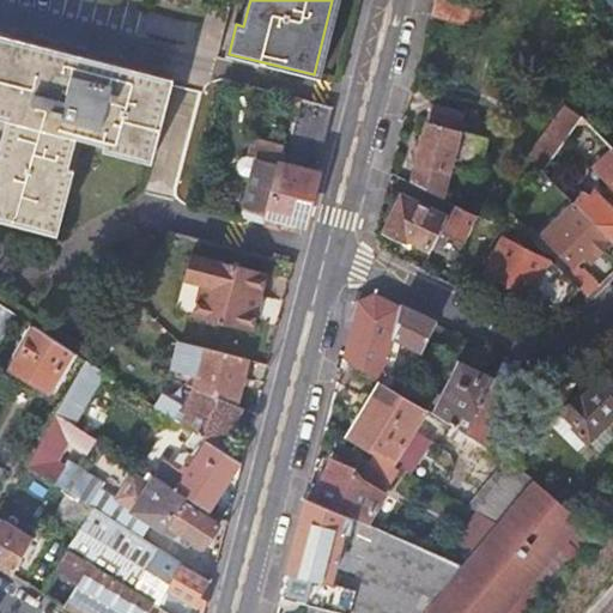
[(471,5),(454,0),(434,0),(430,14),(465,24),(471,5)]
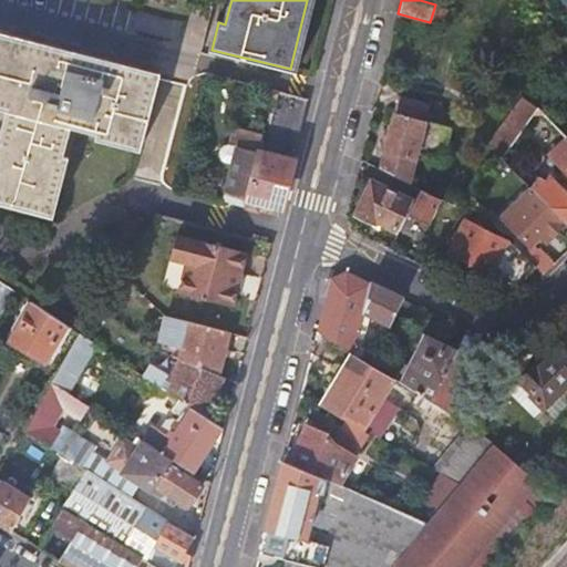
[(157,81),(0,41),(0,110),(7,112),(0,140),(0,204),(49,216),(70,127),(142,145),(157,81)]
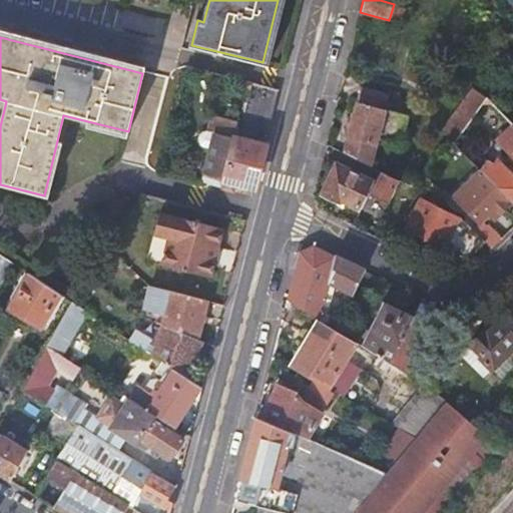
[(279,91),(242,82),(238,97),(250,100),(244,127),(269,133),(279,91)]
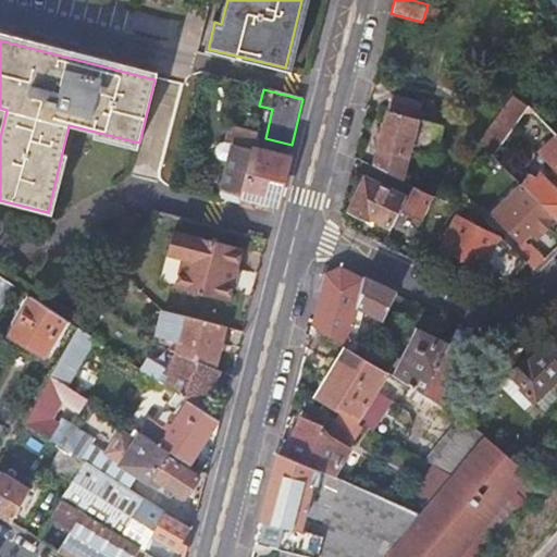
[(394,94),(374,165),(399,177),(407,148),(434,156),(442,125),(415,118),(419,101),(394,94)]
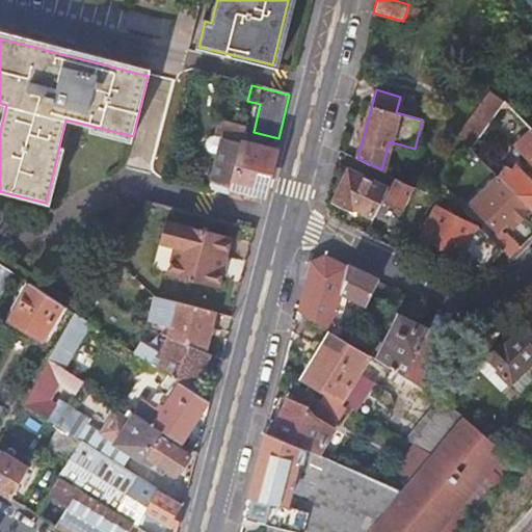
[(246,126),(220,120),(216,137),(223,139),(211,189),(227,193),(260,202),(262,203),(276,143),(269,142),(267,150),(242,143),(246,126)]
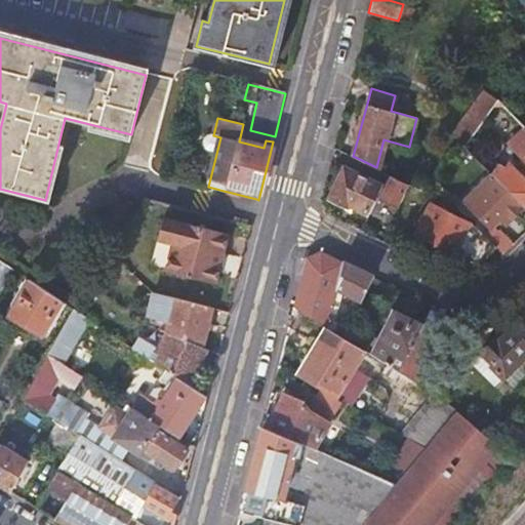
[(376,167),(353,156),(351,154),(329,198),(347,207),(348,204),(367,213),(375,196),(397,207),(408,183),(376,167)]
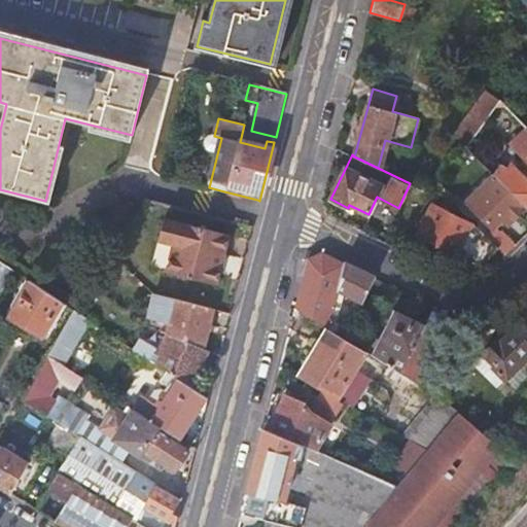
[(526,181),(512,165),(496,179),(522,207),(526,202),(526,181)]
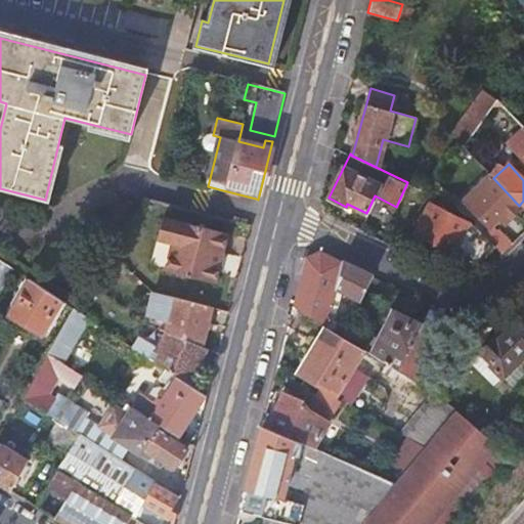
[(489,173),(463,199),(488,224),(501,213),(507,218),(519,206),(493,178),(489,173)]
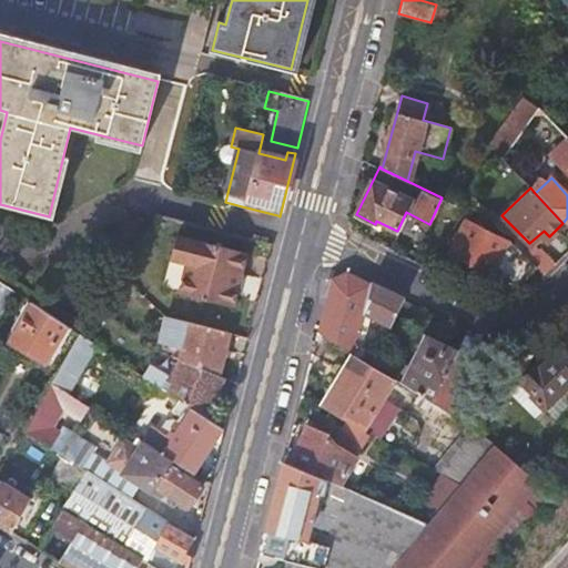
[(500,235),(465,217),(448,253),(494,275),(494,272),(509,277),(528,259),(503,232),(500,235)]
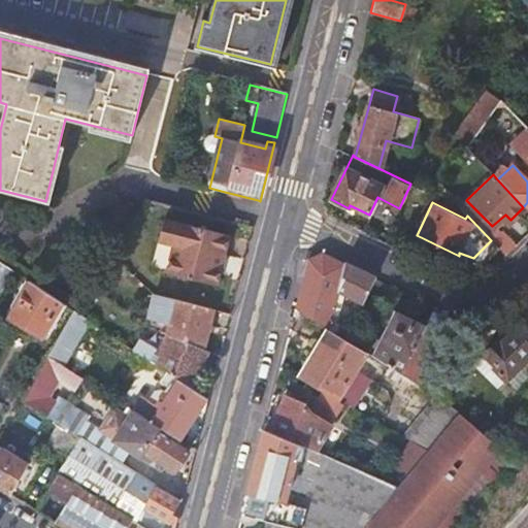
[(224,232),(166,219),(160,241),(173,244),(167,272),(218,285),(225,253),(220,252),(224,232)]
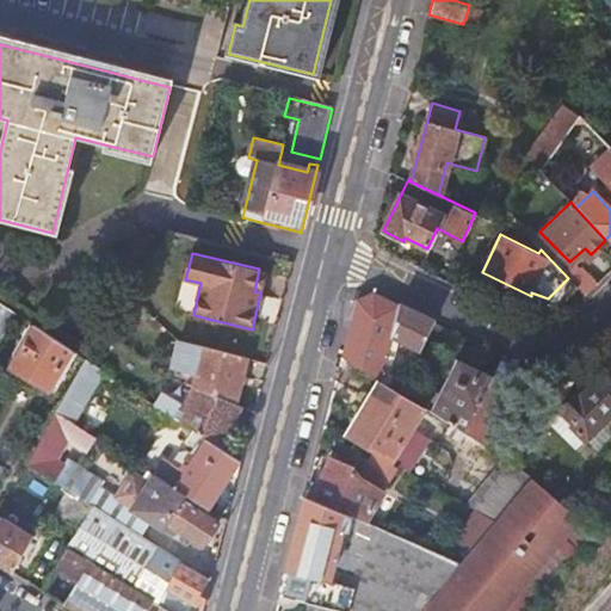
[(372,291),(357,298),(343,356),(380,380),(397,389),(406,377),(384,370),(387,359),(392,360),(393,355),(388,353),(392,337),(419,350),(432,320),(372,291)]
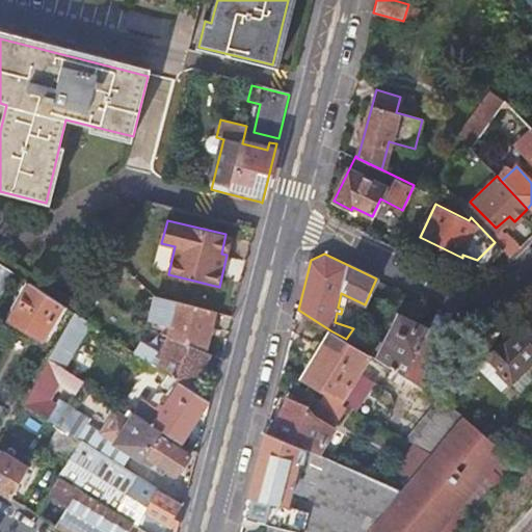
[(0,297),(14,274),(0,265),(0,297)]
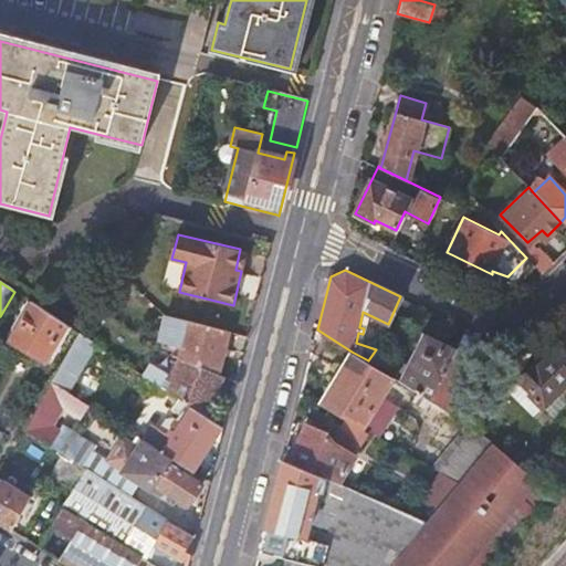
[(71,328),(29,301),(6,339),(50,365),(71,328)]
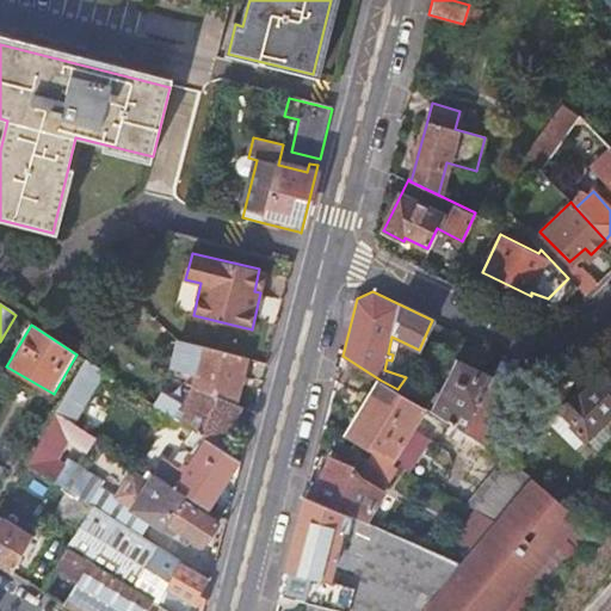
[(205,346),(180,340),(174,369),(198,375),(195,386),(236,402),(247,358),(209,350),(205,346)]
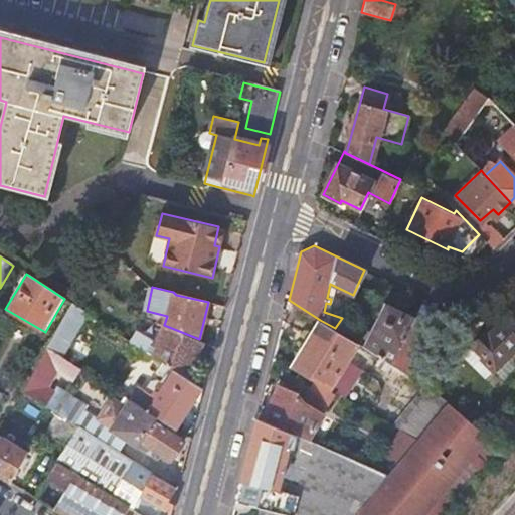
[(415,318),(384,303),(362,347),(390,365),(415,318)]
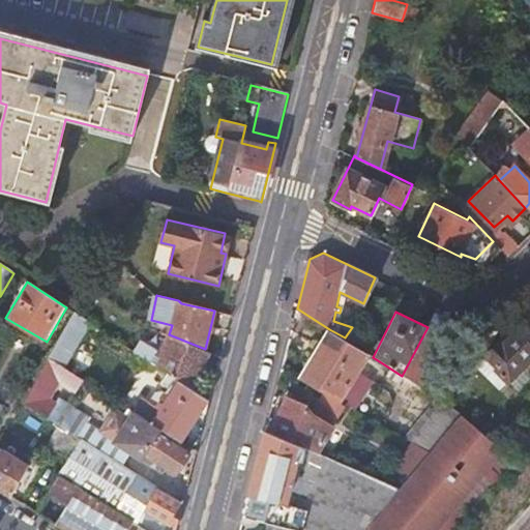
[(84,320),(75,313),(47,359),(58,365),(84,320)]
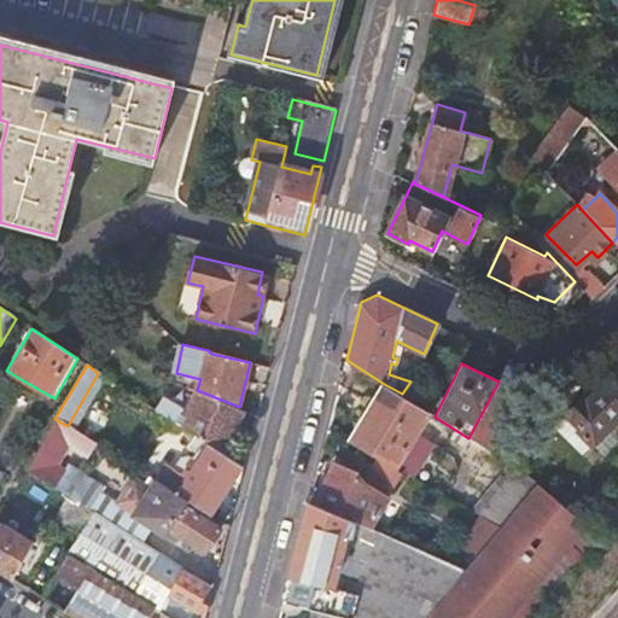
[(517,390),(499,382),(468,438),(487,450),(517,390)]
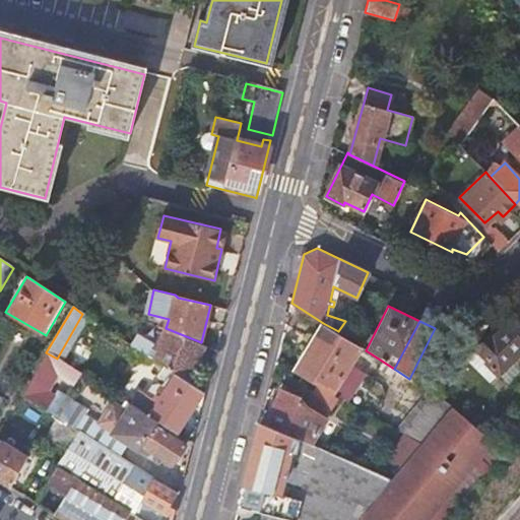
[(294,370),(319,385),(332,392),(360,347),(338,334),(340,332),(338,331),(323,323),(294,370)]
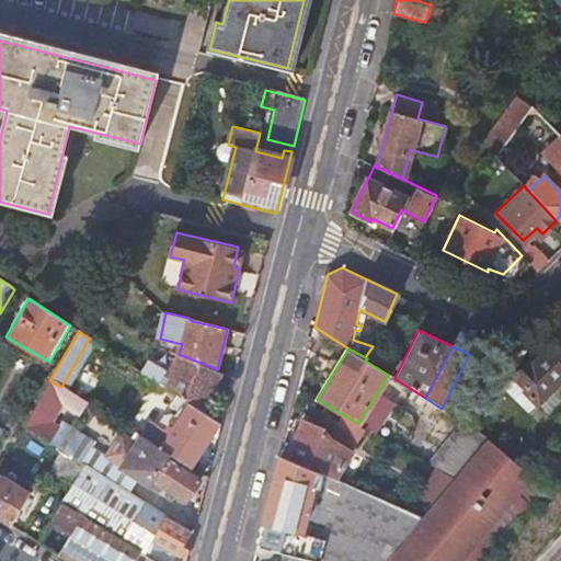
[(529,363),(514,377),(526,389),(524,391),(536,403),(538,402),(540,403),(560,382),(560,363),(548,350),(531,366),(529,363)]
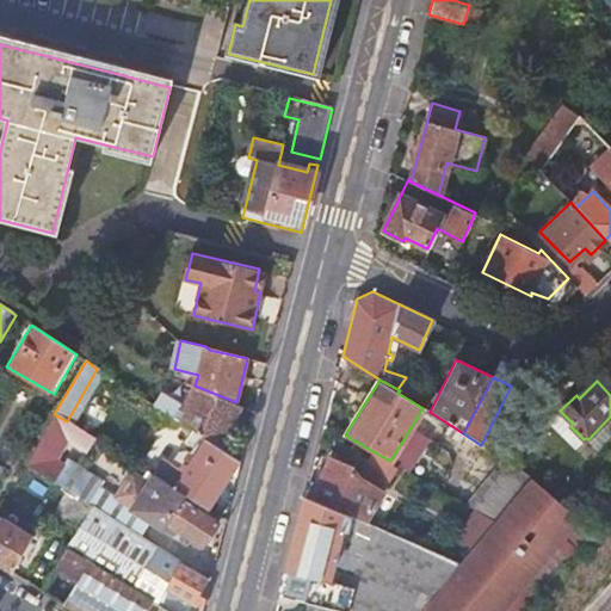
[(236,402),(195,386),(180,423),(193,432),(223,450),(241,406),(236,402)]
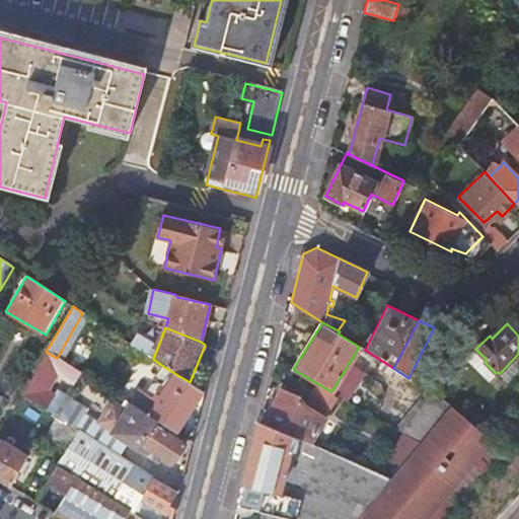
[(80,373),(57,358),(46,352),(29,382),(45,391),(55,374),(73,385),(80,373)]
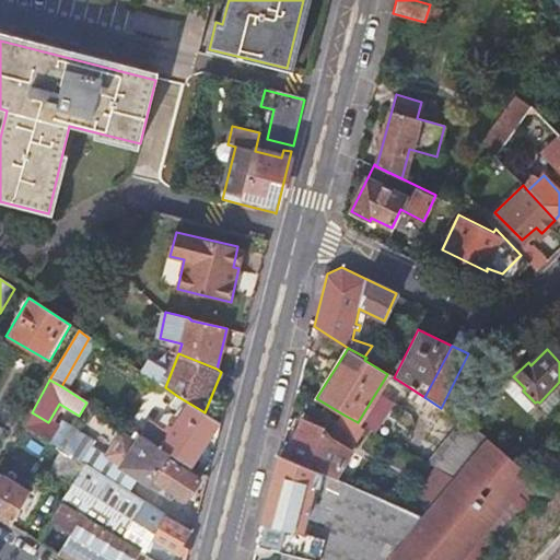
[(205,412),(177,396),(171,408),(183,416),(163,450),(171,455),(190,468),(211,435),(218,440),(221,426),(205,412)]
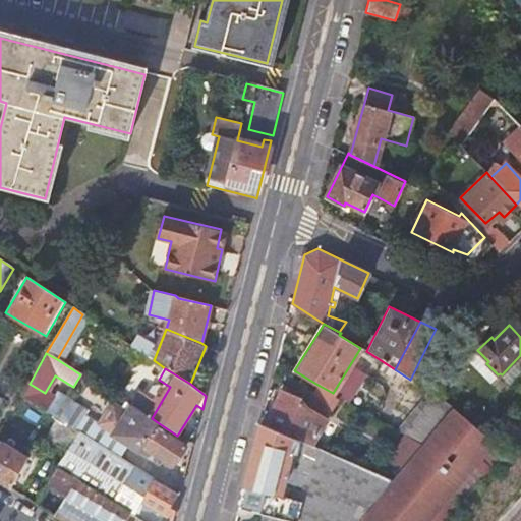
[(333,393),(320,386),(306,407),(301,399),(281,391),(272,412),(264,409),(259,423),(286,433),(287,430),(312,442),(339,397),(333,393)]
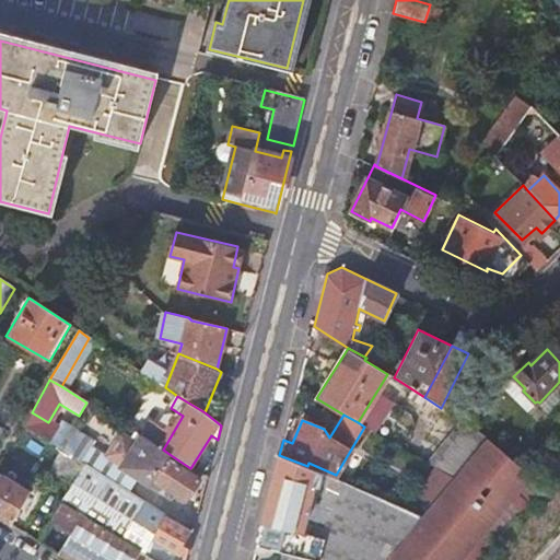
[(428,461),(454,475),(487,434),(462,418),(428,461)]
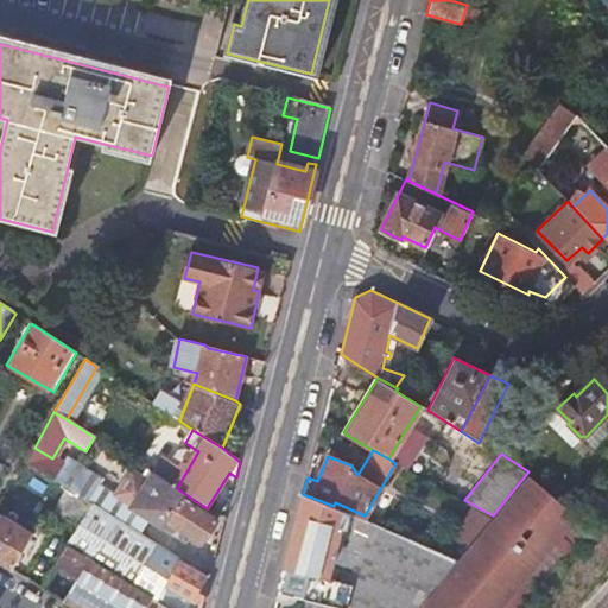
[(185,494),(177,488),(150,472),(131,506),(183,539),(187,534),(202,544),(216,519),(183,498),(185,494)]
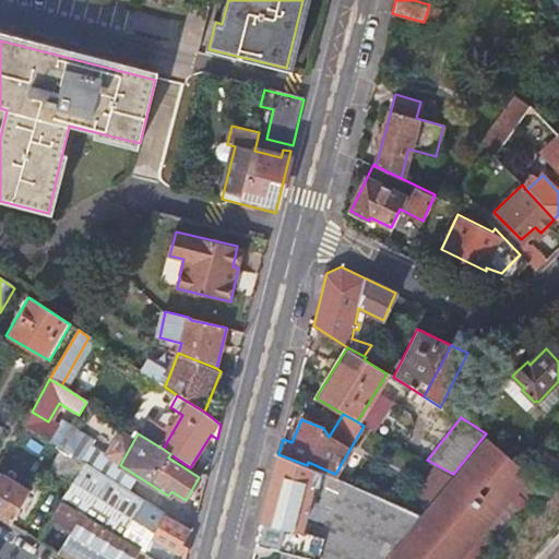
[(459,558),(487,525),(536,465),(486,433),(453,474),(452,476),(428,503),(421,511),(385,556),(389,558),(459,558)]
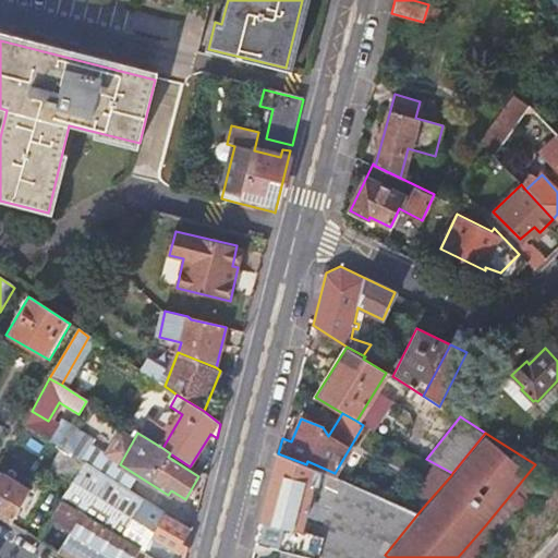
[(380,557),(385,555),(421,510),(306,464),(278,453),(255,549),(265,552),(267,546),(282,549),(280,557),(380,557)]
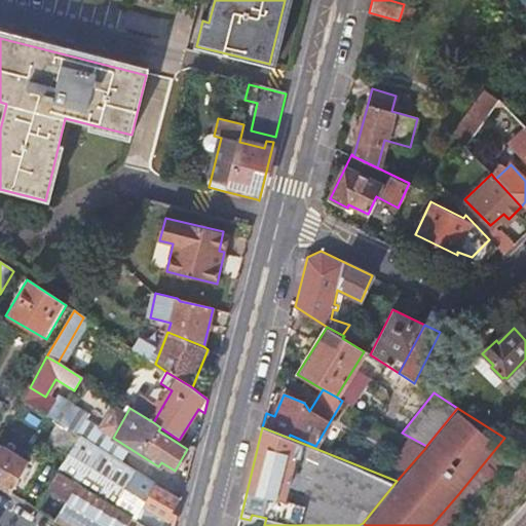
[(80,437),(69,428),(55,449),(68,456),(80,437)]
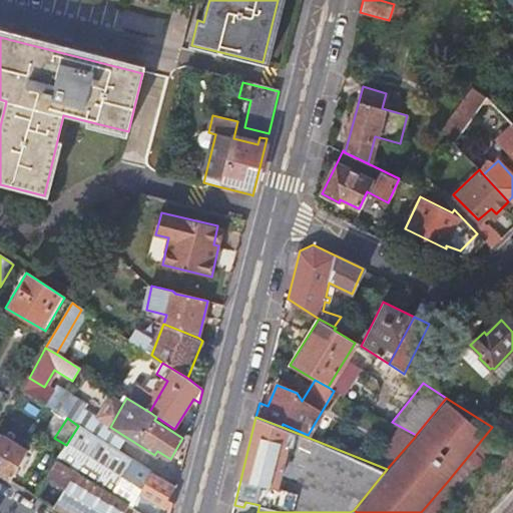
[(152,470),(78,426),(66,445),(56,461),(134,509),(141,494),(171,512),(175,498),(171,496),(176,486),(151,473),(152,470)]
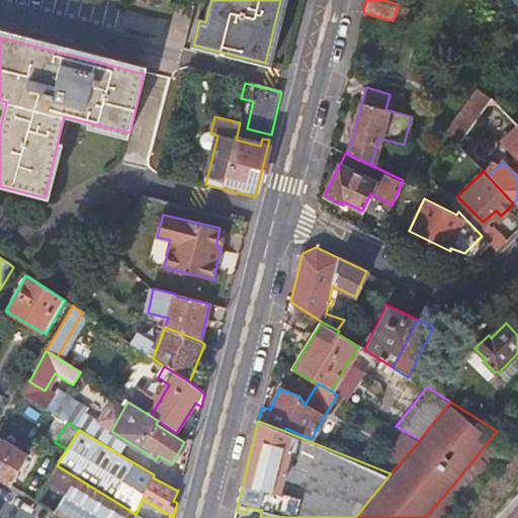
[(383,456),(397,466),(419,441),(403,432),(383,456)]
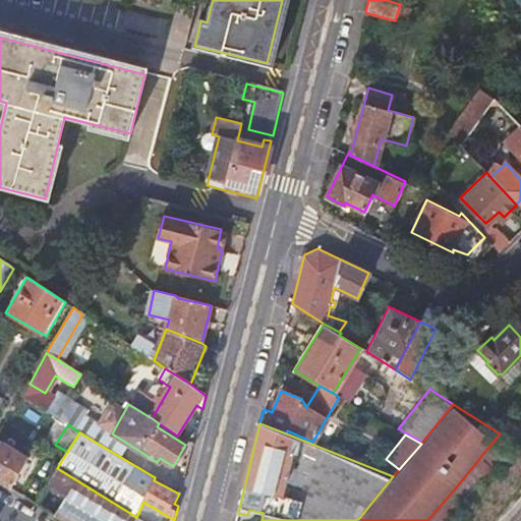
[(27,458),(0,442),(0,481),(10,488),(27,458)]
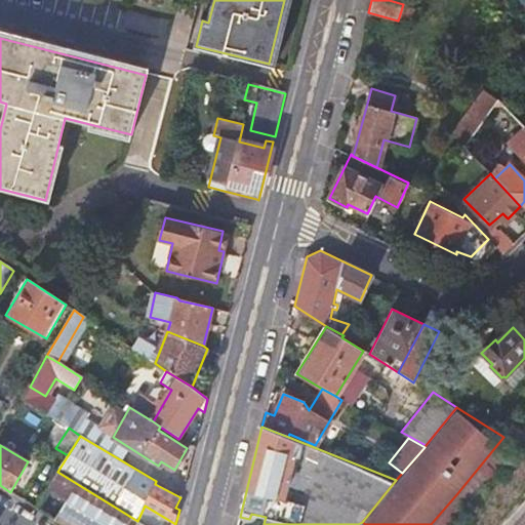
[(144,524),(137,521),(57,472),(36,509),(64,524),(144,524)]
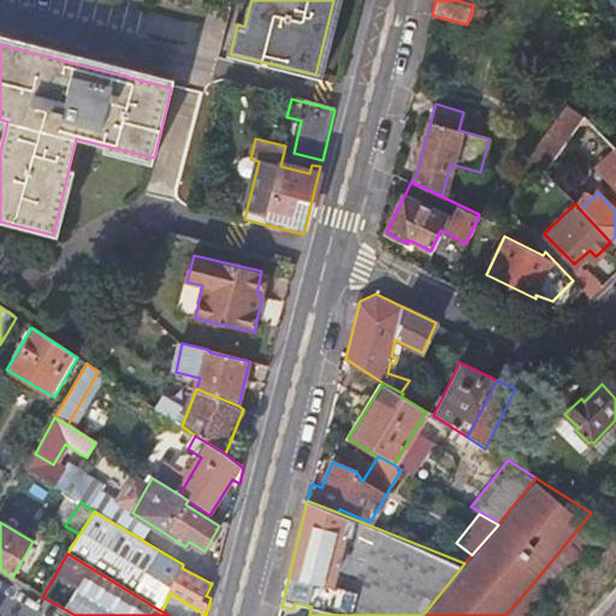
[(505,615),(529,615),(552,592),(537,579),(505,615)]
